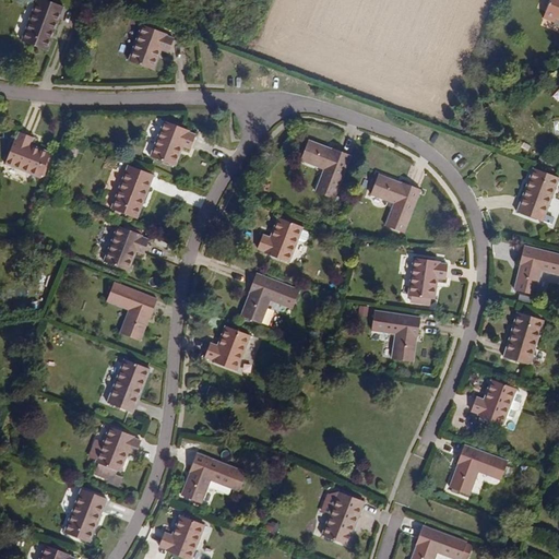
[(45,50),(57,21),(59,21),(63,7),(46,0),(37,0),(22,42),(45,50)]
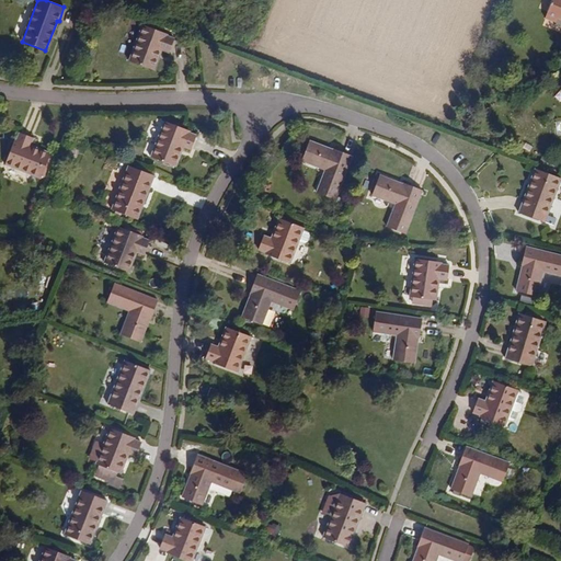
[(560,0),(551,0),(546,16),(556,21),(554,24),(560,26),(560,0)]
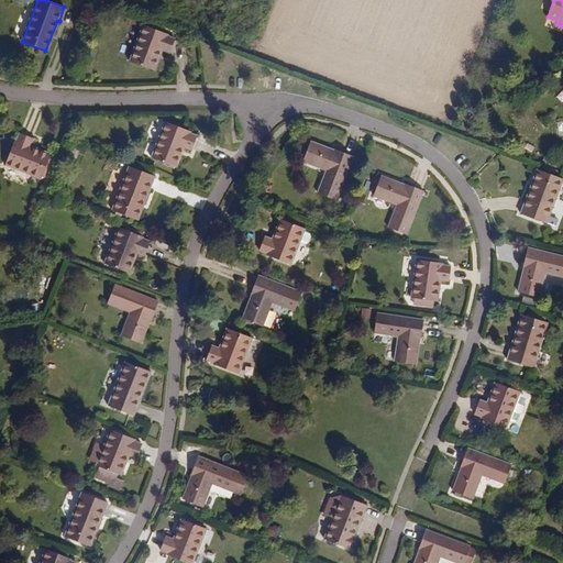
[(169,52),(174,39),(166,35),(166,33),(144,25),(131,62),(153,69),(161,48),(169,52)]
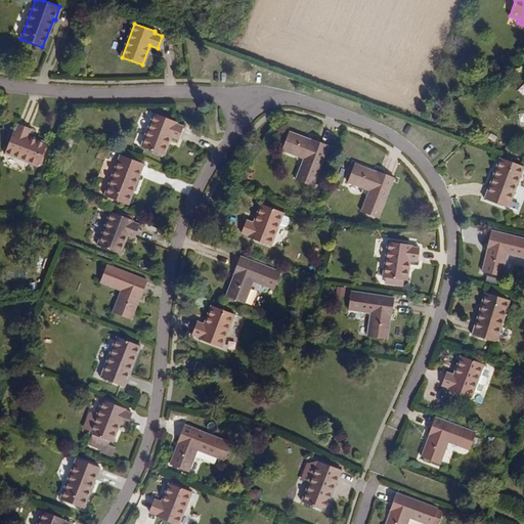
[(178,138),(182,127),(174,123),(175,121),(155,113),(141,147),(162,155),(169,135),(178,138)]
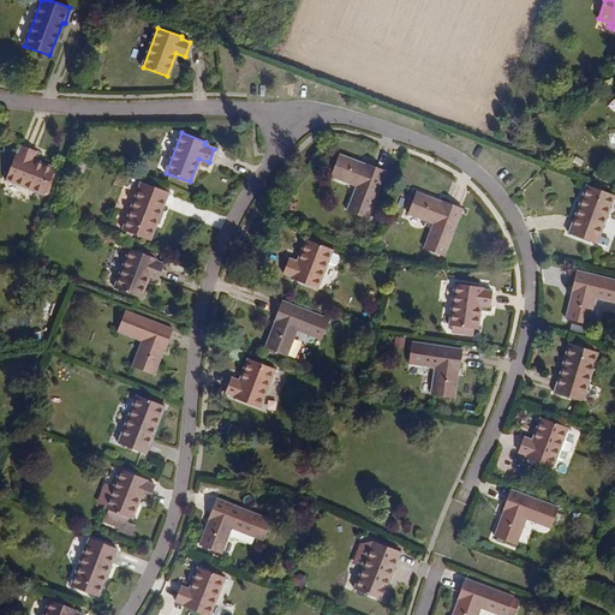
[(54,168),(31,160),(35,151),(21,145),(17,155),(15,154),(5,179),(45,193),(54,168)]
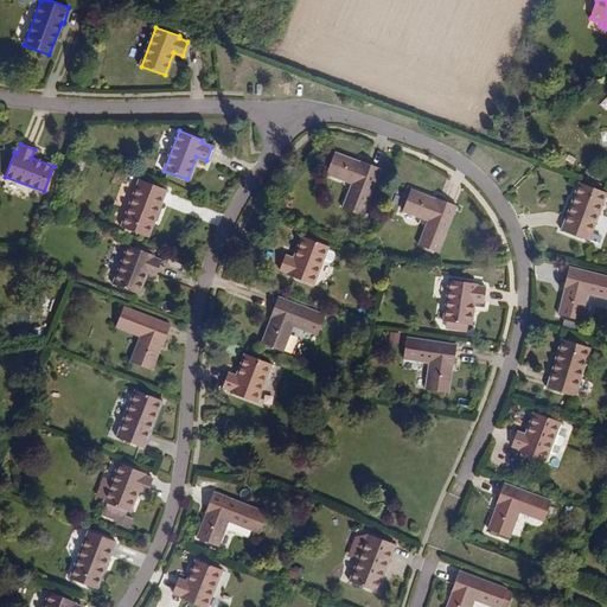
[(362,216),(379,168),(359,160),(358,164),(351,161),(352,159),(334,152),(326,173),(351,184),(342,208),(362,216)]
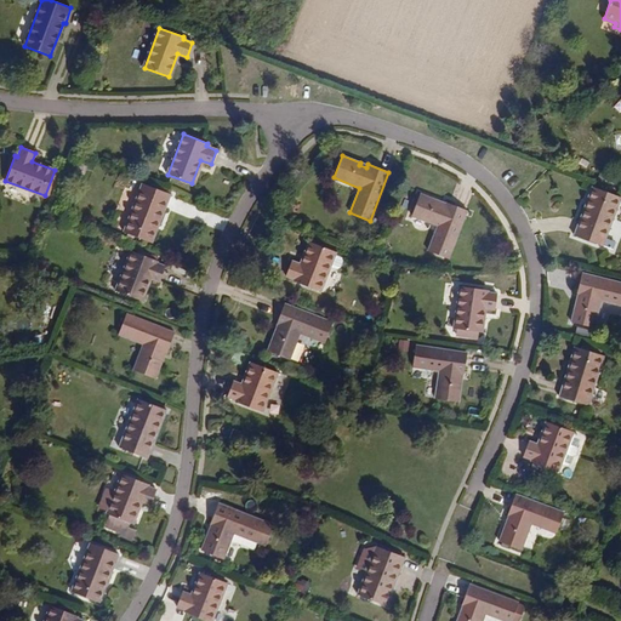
[(151,241),(163,209),(165,210),(171,194),(143,183),(124,232),(151,241)]
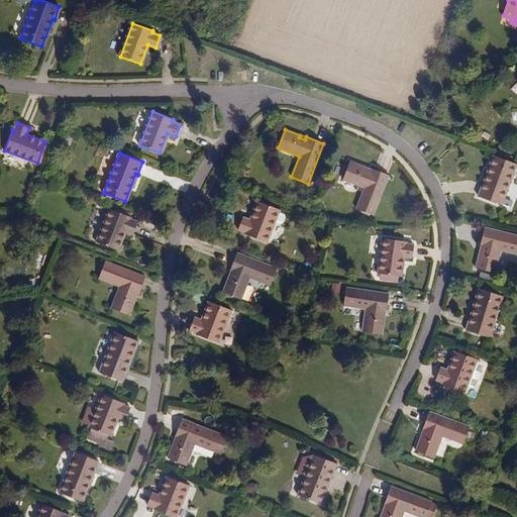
[(502,198),(515,164),(494,157),(484,184),(482,183),(477,196),(500,204),(502,198)]
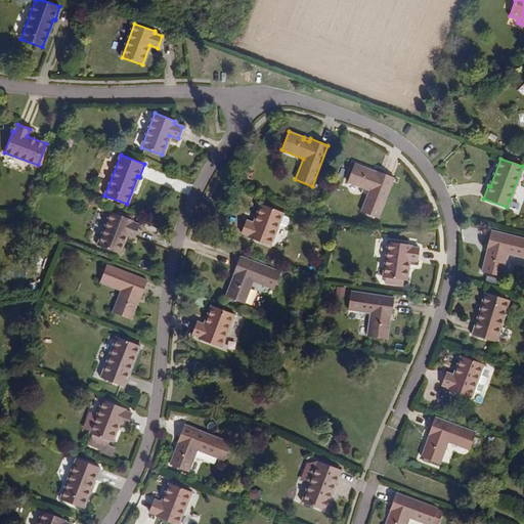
[(378,218),(393,178),(376,171),(375,174),(368,172),(369,170),(354,165),(347,181),(368,190),(360,212),(378,218)]
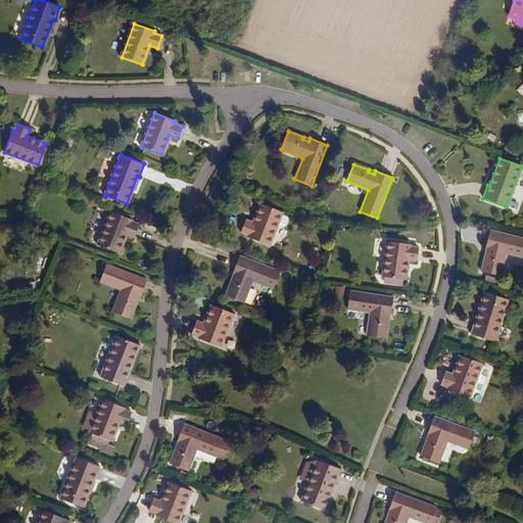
[(514,209),(516,203),(508,200),(506,206),(514,209)]
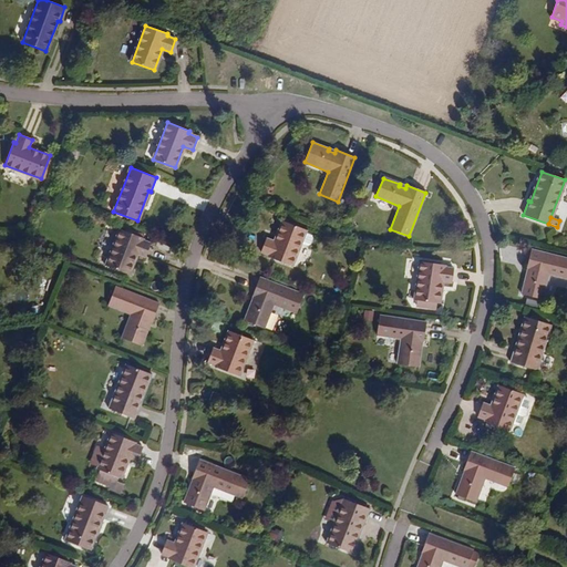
[(290,266),(305,229),(282,220),(275,241),(265,238),(260,251),(269,255),(268,258),(290,266)]
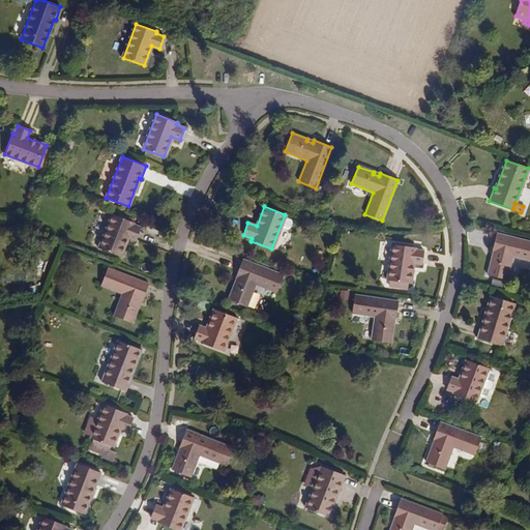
[(135,240),(140,227),(133,224),(133,223),(112,214),(98,247),(119,257),(127,237),(135,240)]
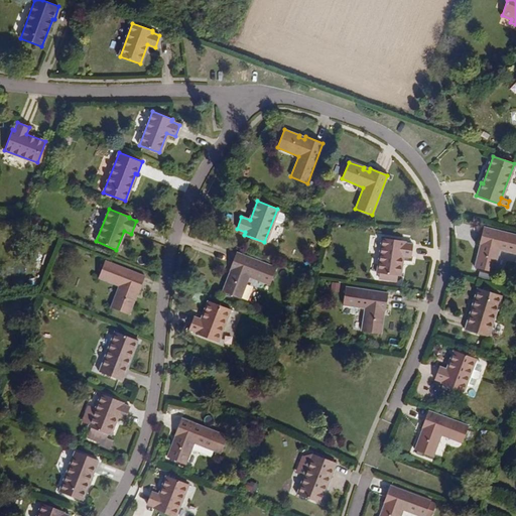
[(515,254),(515,236),(483,229),(479,245),(482,245),(480,251),(479,251),(475,267),(493,271),(499,250),(515,254)]
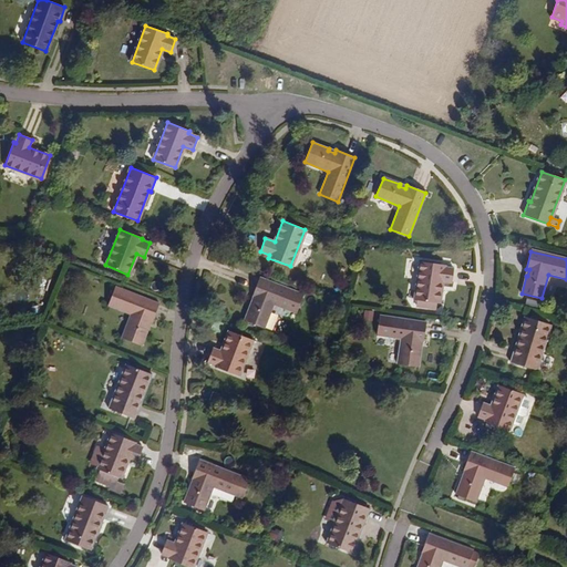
[(452,282),(453,269),(444,267),(444,265),(421,261),(415,300),(439,303),(442,280),(452,282)]
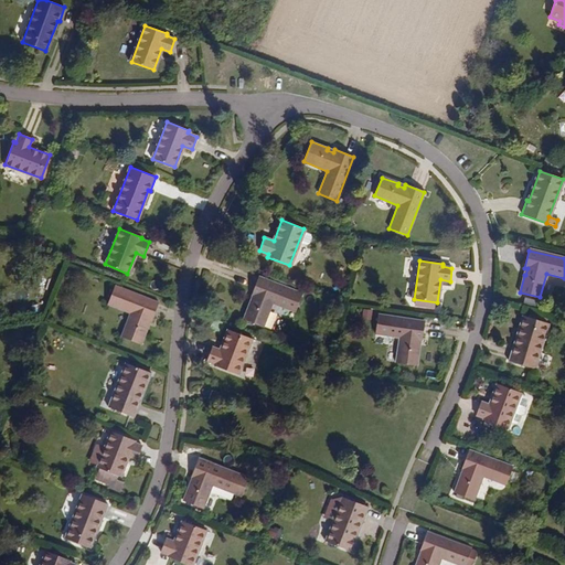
[(263,327),(273,302),(295,311),(302,295),(258,277),(251,295),(255,296),(252,302),(249,301),(243,319),(263,327)]
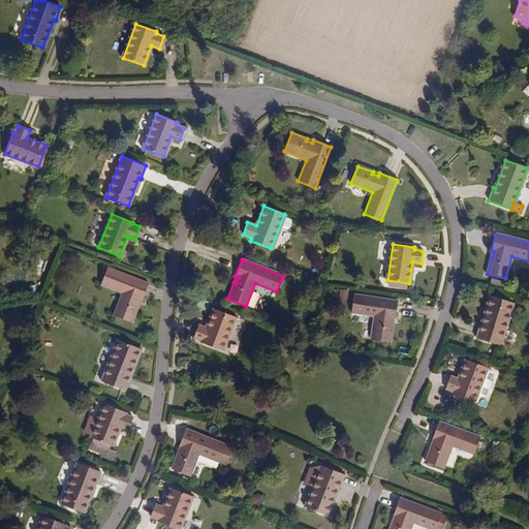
[(148,283),(106,268),(100,284),(122,292),(113,315),(131,321),(137,306),(136,306),(138,300),(142,301),(148,283)]
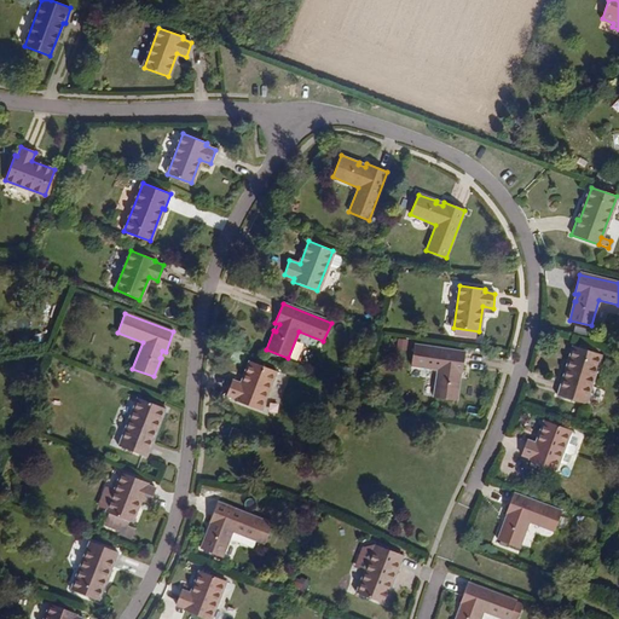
[(398,339),(398,348),(409,348),(409,339),(398,339)]
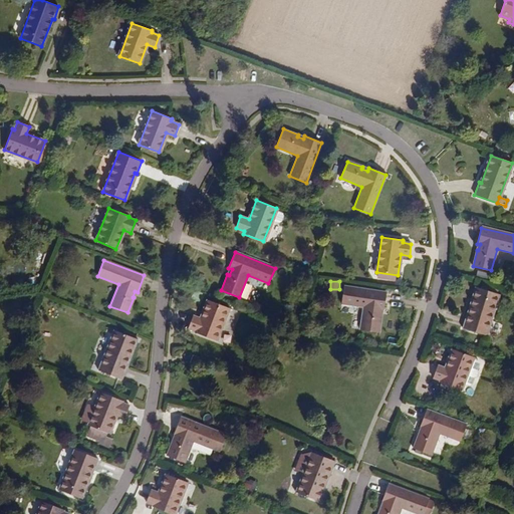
[(383,309),(387,292),(343,286),(340,303),(363,306),(360,329),(378,331),(380,315),(379,315),(380,309),(383,309)]
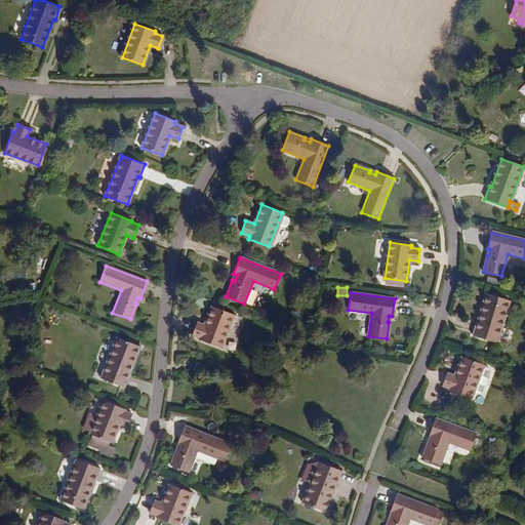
[(496,342),(509,300),(487,293),(478,322),(476,322),(472,335),(496,342)]
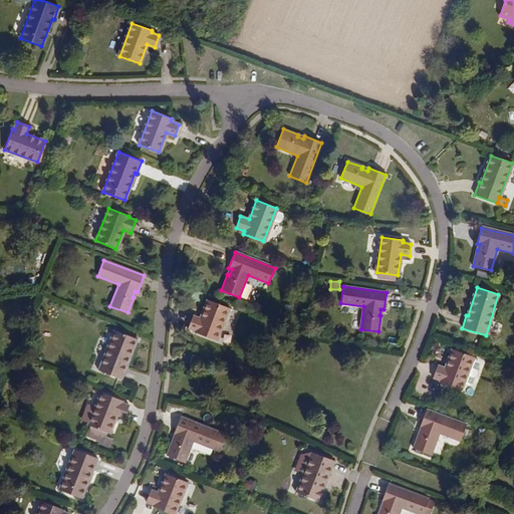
[(215,341),(228,308),(208,300),(200,318),(192,315),(188,327),(195,330),(194,332),(215,341)]
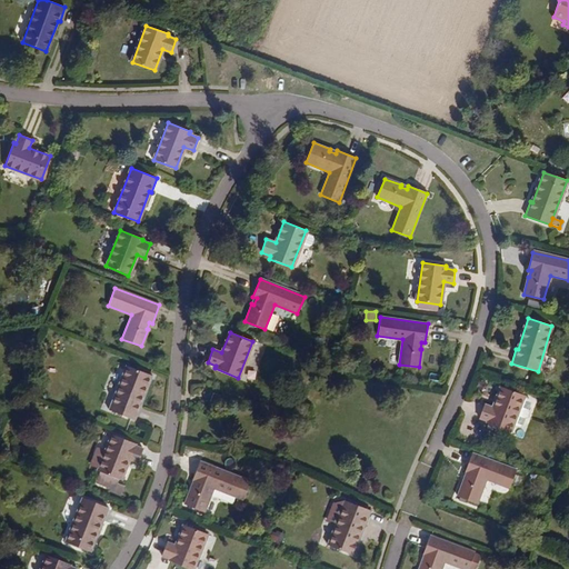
[(139,405),(151,375),(127,366),(110,409),(136,420),(141,406),(139,405)]
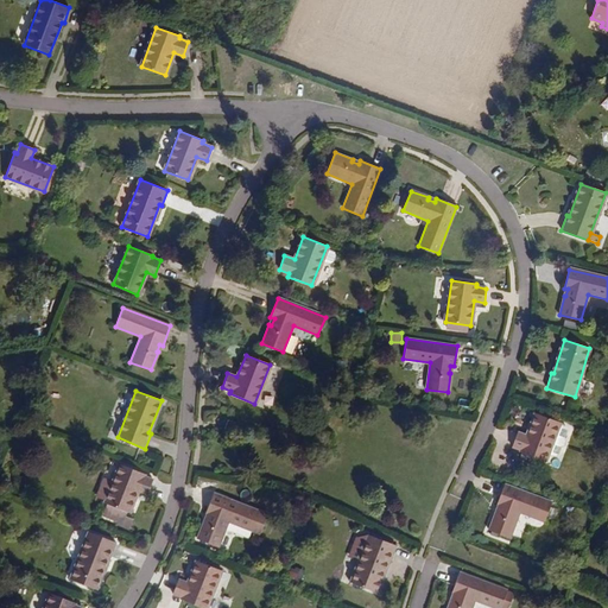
[(563,438),(567,430),(565,426),(558,424),(559,422),(534,413),(527,436),(518,432),(512,448),(521,450),(520,454),(545,462),(548,454),(555,456),(558,455),(561,447),(564,445),(565,441),(563,438)]
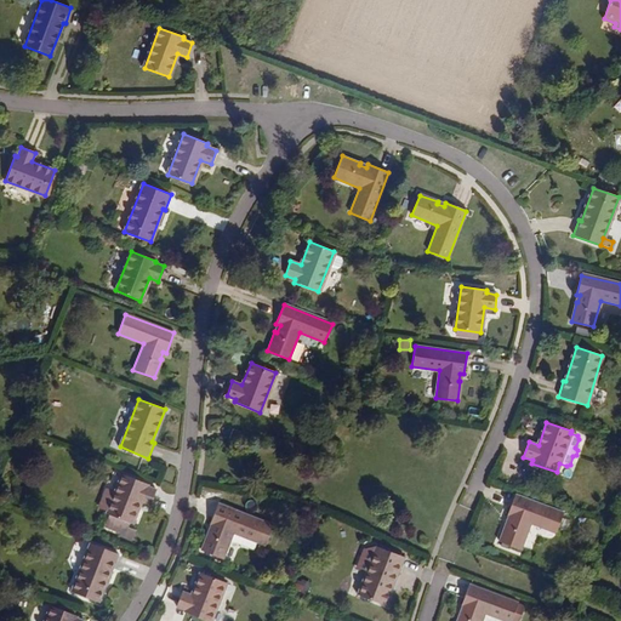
[(239,442),(243,432),(233,428),(229,438),(239,442)]
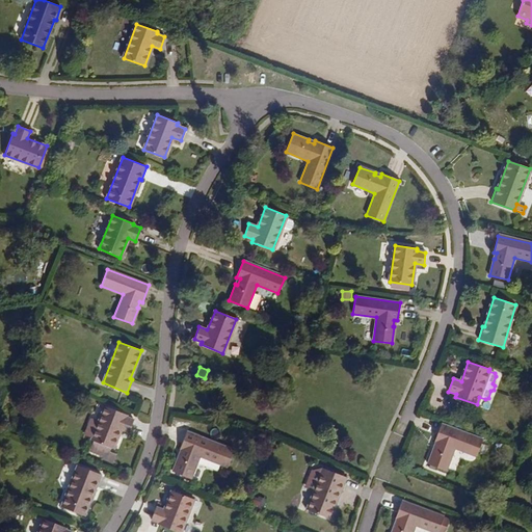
[(113,448),(121,428),(129,431),(134,420),(126,417),(127,415),(105,405),(99,422),(90,419),(85,434),(92,436),(91,440),(92,440),(89,447),(106,453),(105,457),(113,459),(116,452),(111,450),(112,447),(113,448)]
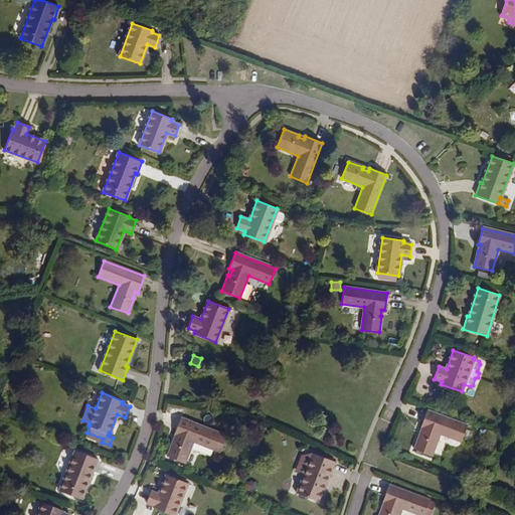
[(461,442),(468,425),(427,410),(421,426),(423,427),(421,434),(419,434),(413,449),(432,455),(441,434),(461,442)]
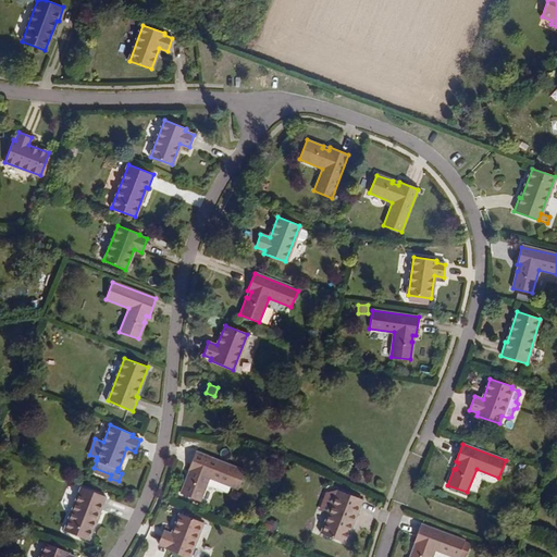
[(232,486),(238,469),(195,452),(188,469),(193,470),(189,478),(187,477),(181,493),(199,500),(209,477),(232,486)]
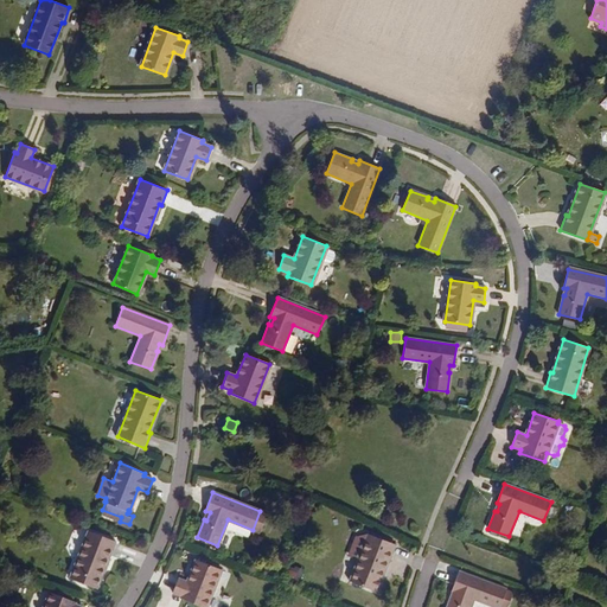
[(260,532),(267,513),(260,511),(253,530),(260,532)]
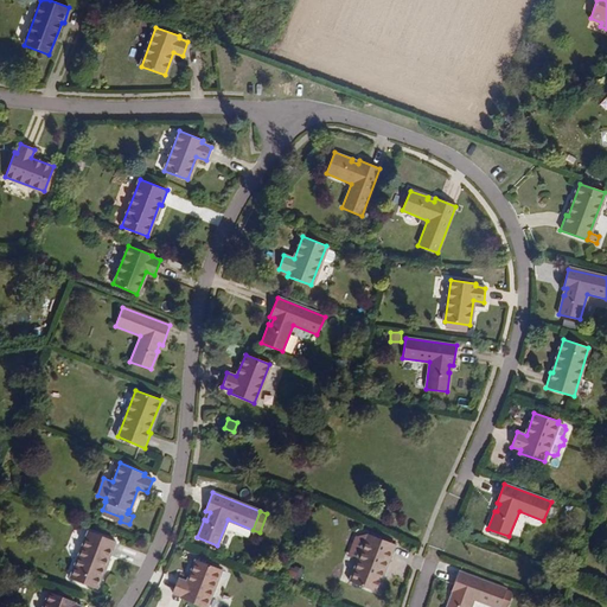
[(96,588),(108,556),(110,557),(116,542),(89,531),(70,577),(96,588)]
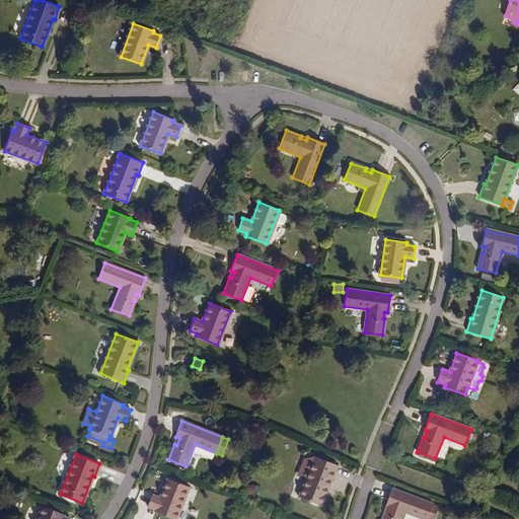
[(321,506),(331,478),(334,479),(339,465),(315,456),(299,497),(321,506)]
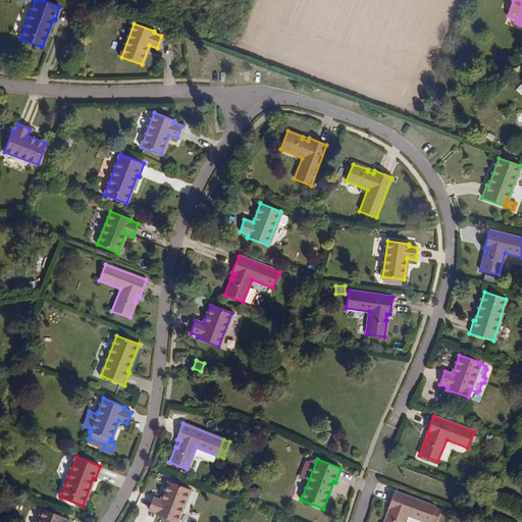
[(175,521),(176,521),(190,489),(169,481),(161,501),(153,498),(148,509),(156,512),(156,514),(175,521)]
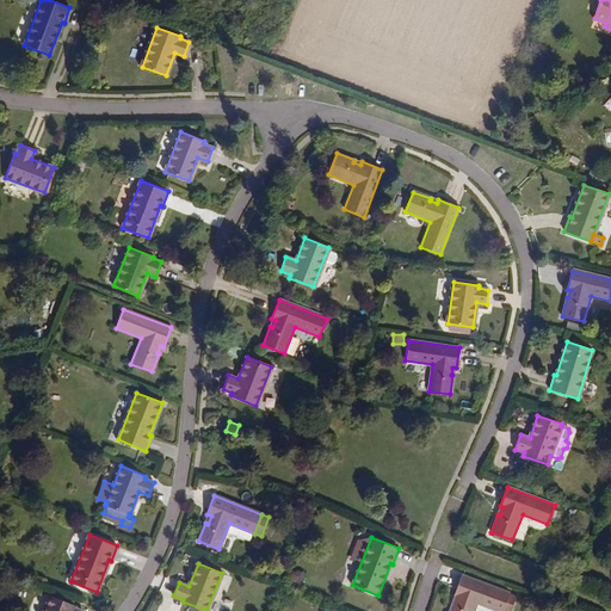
[(295,569),(290,579),(302,584),(306,574),(295,569)]
